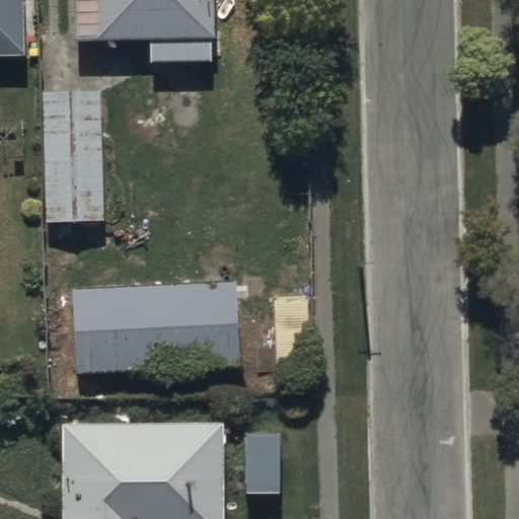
[(0,0),(0,45),(13,45),(12,0),(0,0)]
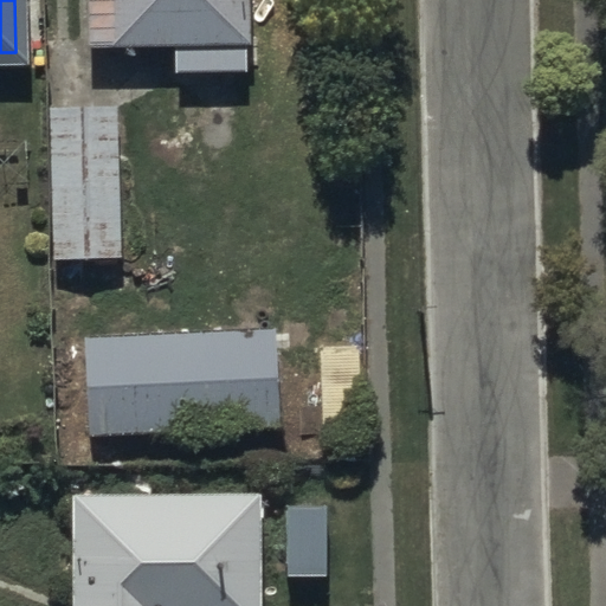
[(245,0),(83,0),(84,52),(174,50),(175,72),(247,71),(245,0)]
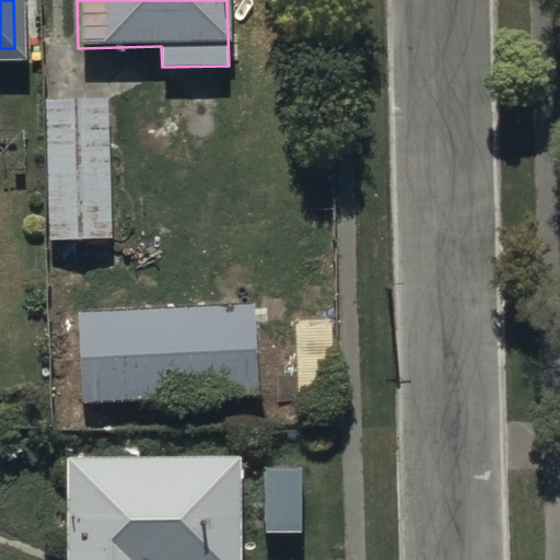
[(108,103),(44,104),(46,241),(111,240),(108,103)]
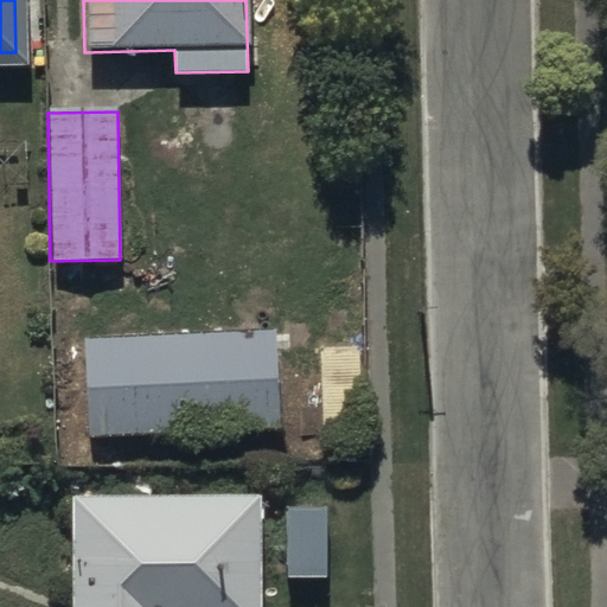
[(273,332),(83,339),(87,440),(276,433),(273,332)]
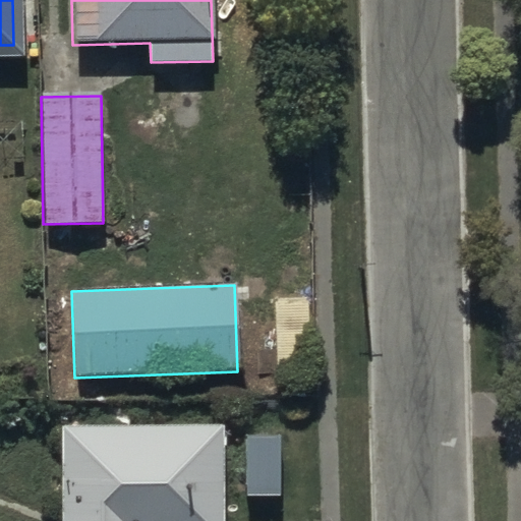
[(61,425),(60,520),(221,520),(222,426),(61,425)]
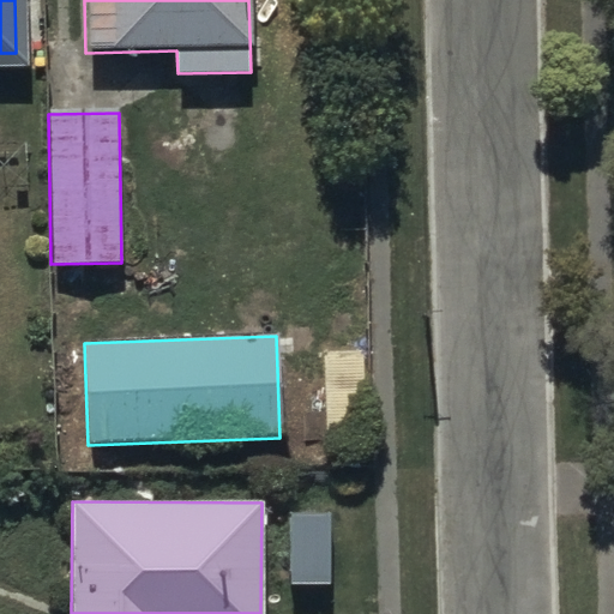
All buildings are outlined.
